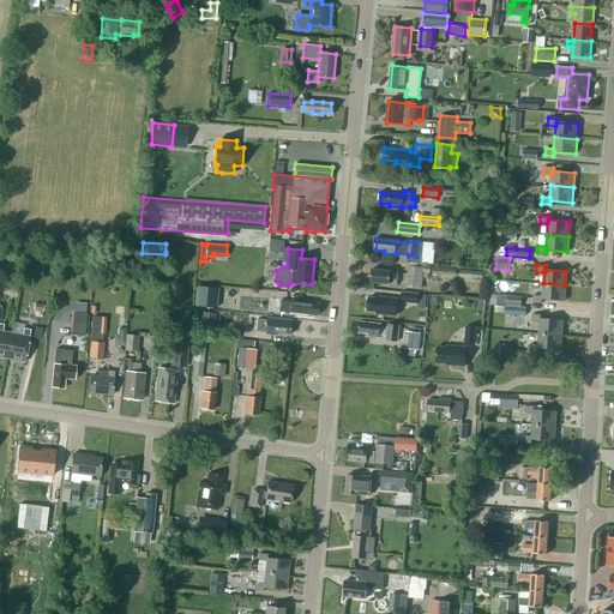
[(421,289),(423,268),(409,266),(407,288),(421,289)]
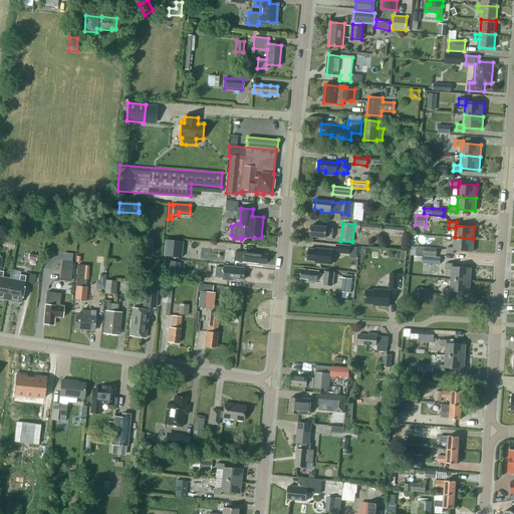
[(326,237),(332,238),(333,229),(327,228),(327,227),(312,226),(310,236),(326,238),(326,237)]
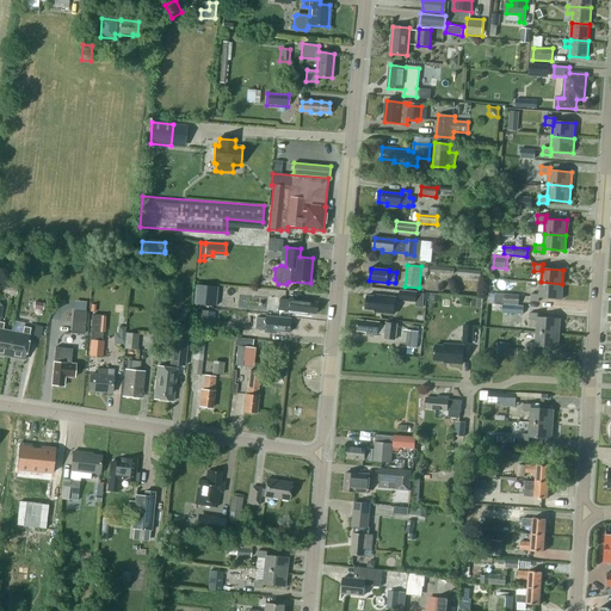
[(19,283),(8,279),(6,287),(17,289),(19,283)]
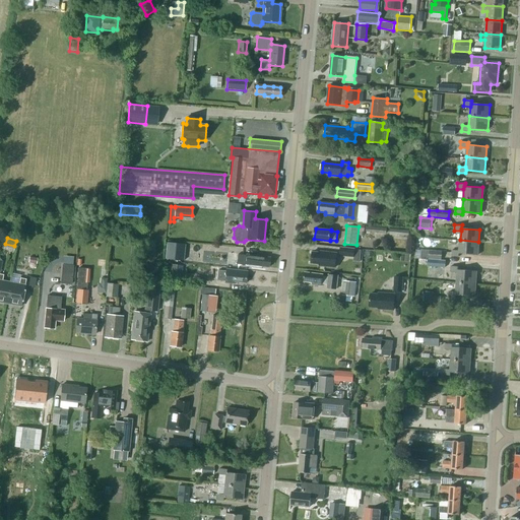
[(478,242),(460,240),(459,250),(452,250),(452,256),(459,257),(460,253),(478,254),(478,242)]
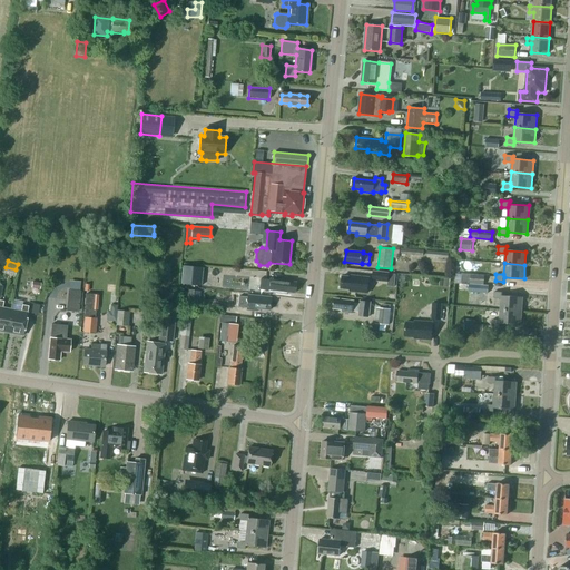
[(182,283),(200,285),(202,267),(183,266),(182,283)]
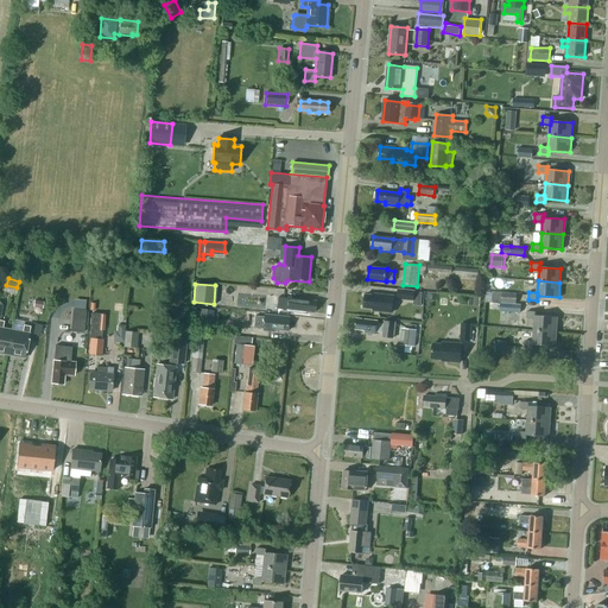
[(397,299),(415,302),(416,291),(398,289),(397,299)]
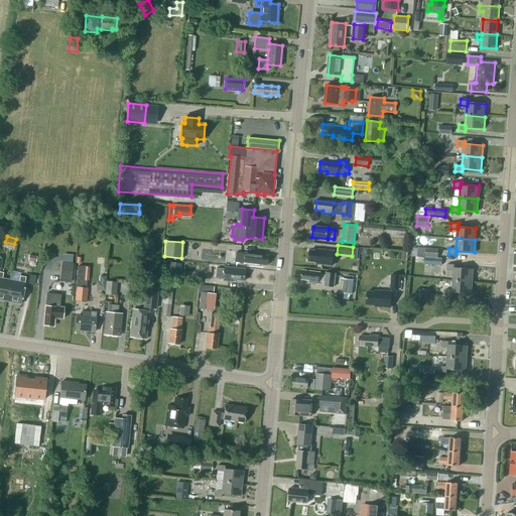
[(437,258),(438,250),(418,248),(417,256),(425,257),(437,258)]
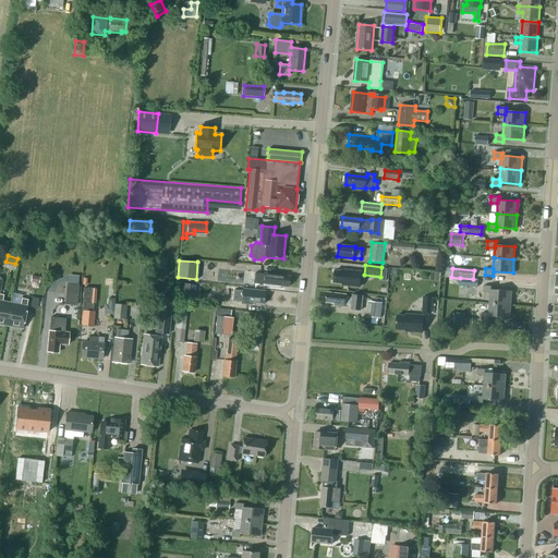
[(336,270),(335,282),(343,283),(342,284),(360,287),(362,271),(344,269),(344,271),(336,270)]
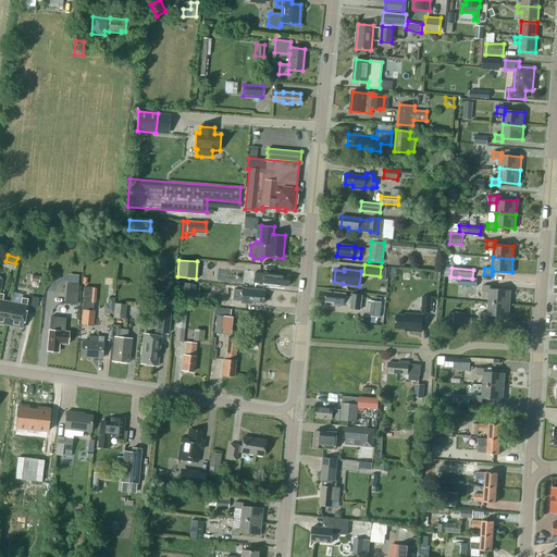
[(287,286),(288,275),(263,273),(262,285),(280,287),(280,285),(287,286)]
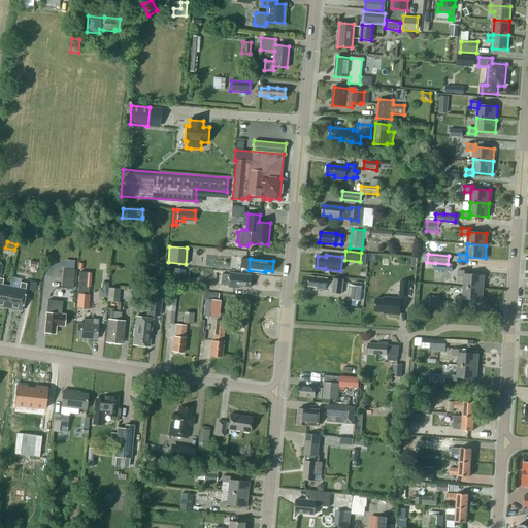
[(73,289),(75,269),(63,268),(62,288),(73,289)]
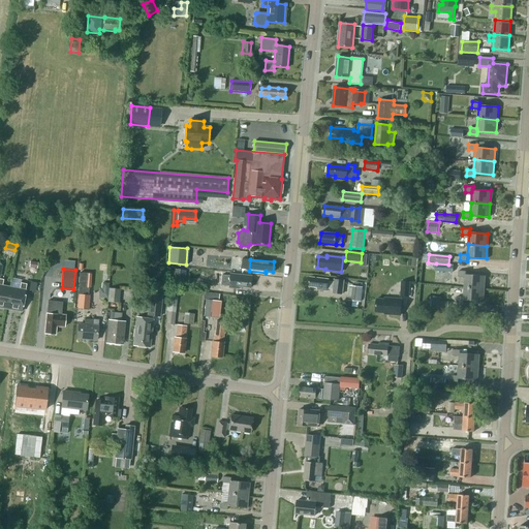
[(172,281),(185,283),(186,270),(173,269),(172,281)]
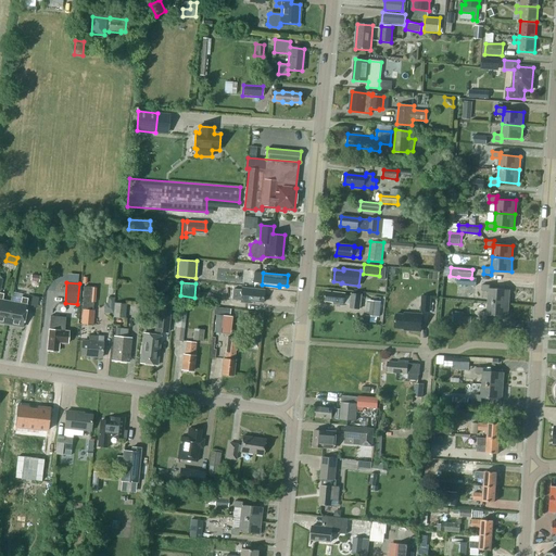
[(508,304),(508,303),(509,290),(490,289),(491,285),(482,285),(482,291),(489,291),(489,302),(508,304)]
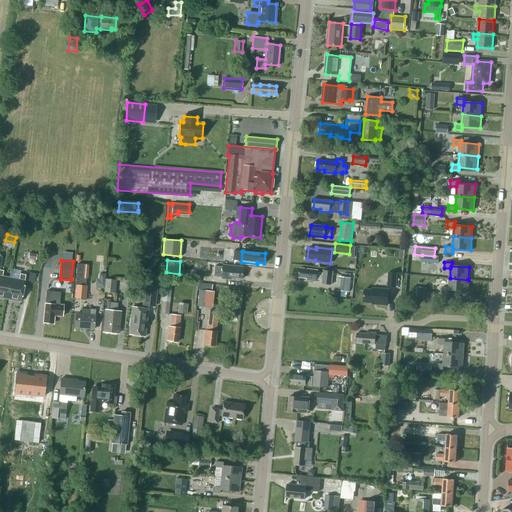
[(78,263),(76,278),(77,278),(86,279),(88,264),(78,263)]
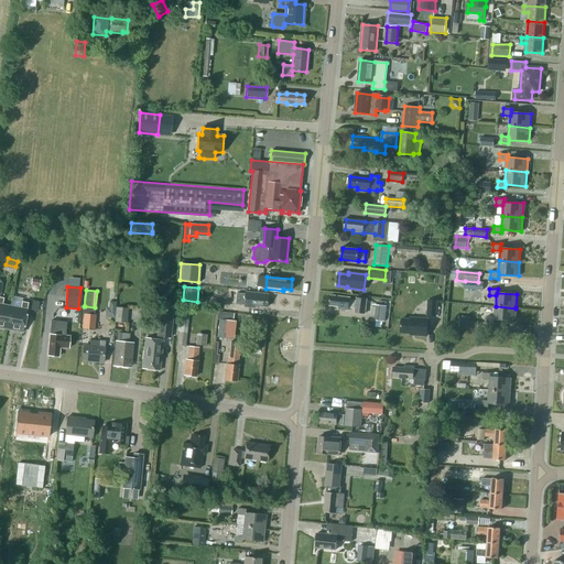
[(267,306),(268,293),(246,291),(246,293),(237,292),(236,303),(245,304),(243,306),(255,307),(255,305),(267,306)]
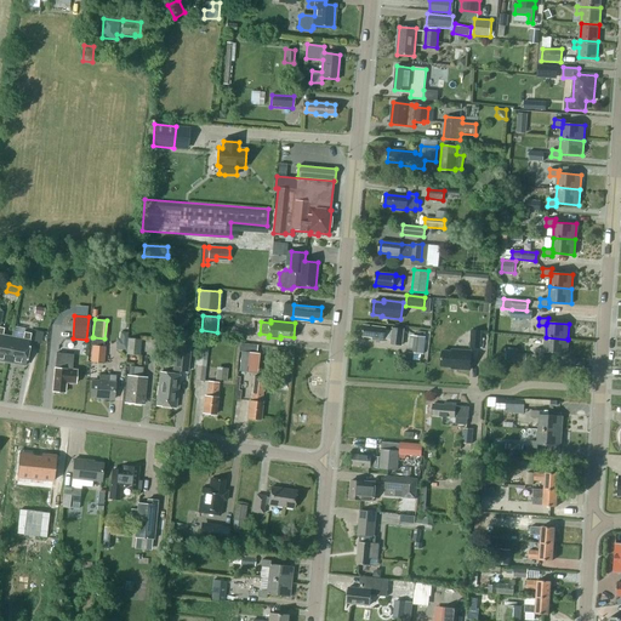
[(386,330),(387,328),(365,325),(364,336),(374,337),(372,340),(385,341),(385,340),(392,340),(391,345),(403,346),(405,330),(393,328),(393,331),(386,330)]
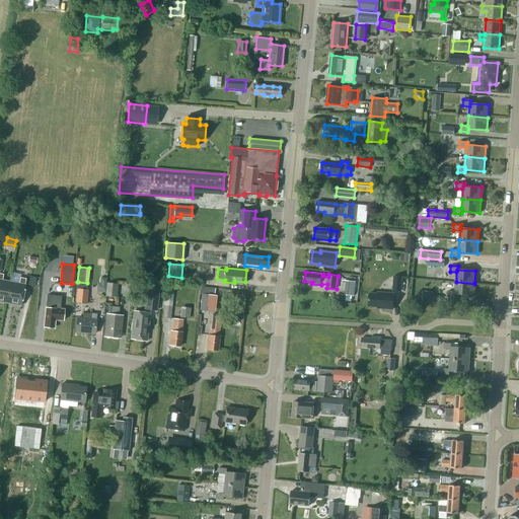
[(2,281),(3,275),(0,273),(0,301),(6,303),(10,282),(2,281)]
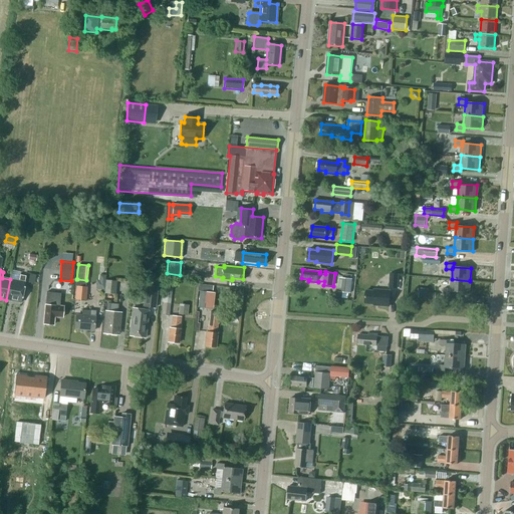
[(390,273),(389,288),(398,288),(399,273),(390,273)]
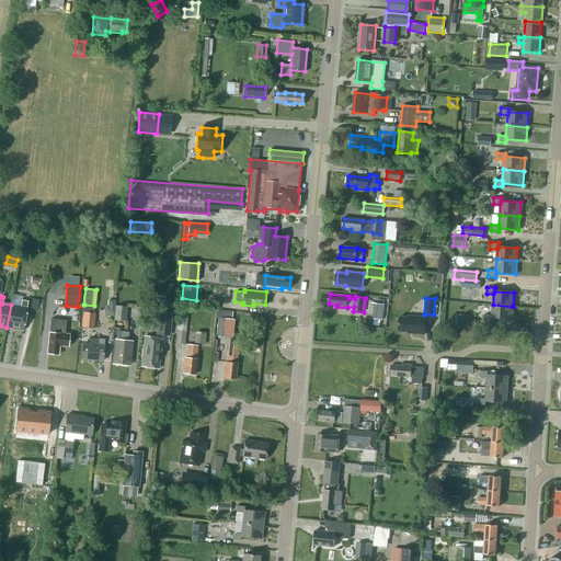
[(155,338),(144,336),(141,366),(159,368),(160,355),(158,355),(159,351),(160,351),(161,338),(161,334),(170,335),(174,300),(163,299),(159,333),(156,332),(155,338)]
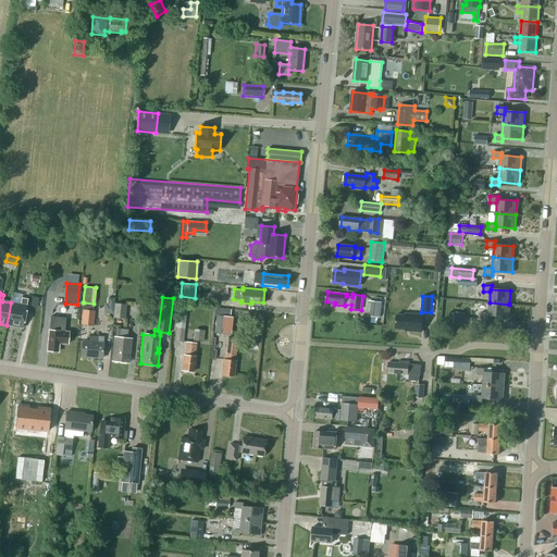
[(22,329),(27,299),(22,298),(21,305),(11,302),(7,325),(22,329)]
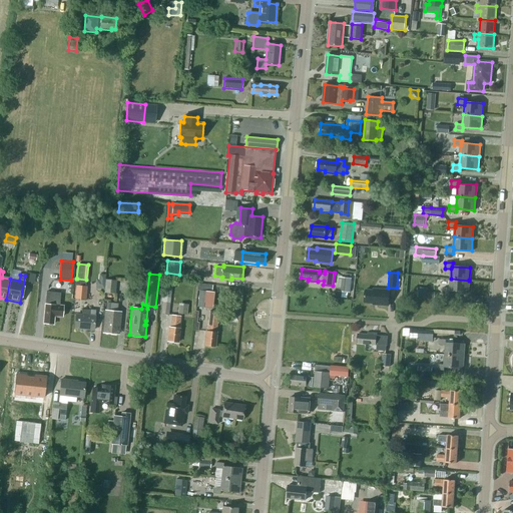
[(338,292),(350,293),(352,279),(340,277),(338,292)]
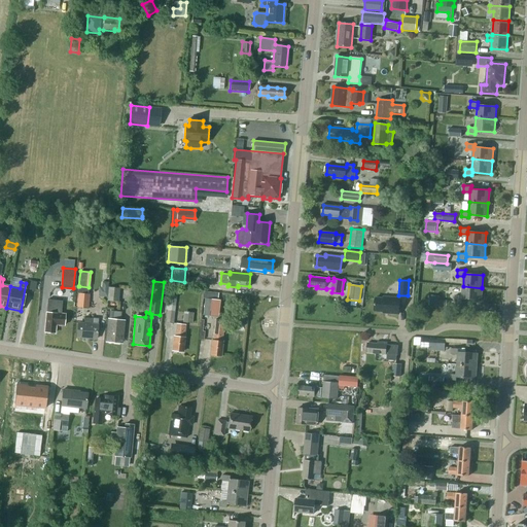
[(481,301),(482,288),(463,286),(462,295),(455,295),(455,302),(462,303),(462,300),(481,301)]
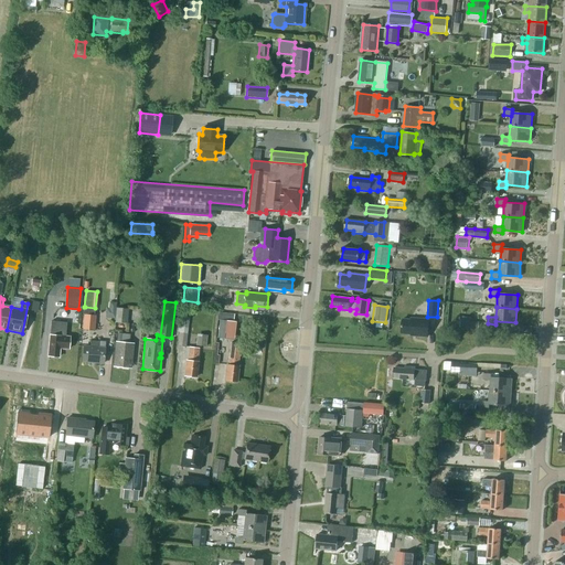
[(115,322),(127,323),(129,309),(116,308),(115,322)]
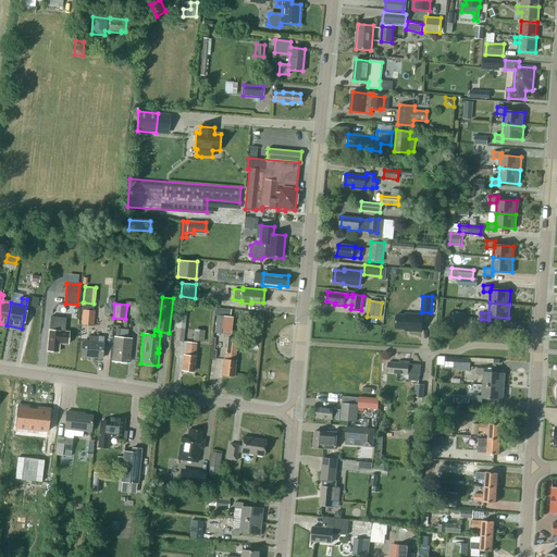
[(217,316),(214,333),(222,334),(223,316),(231,317),(231,310),(215,308),(215,314),(217,316)]
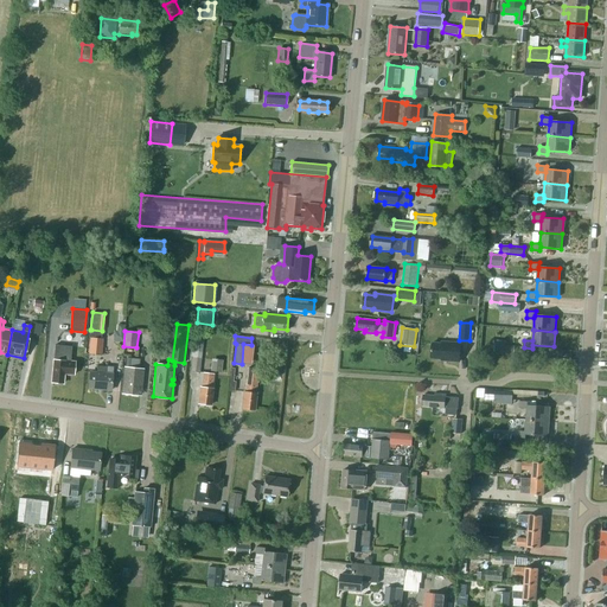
[(89,355),(102,356),(103,338),(90,337),(89,355)]
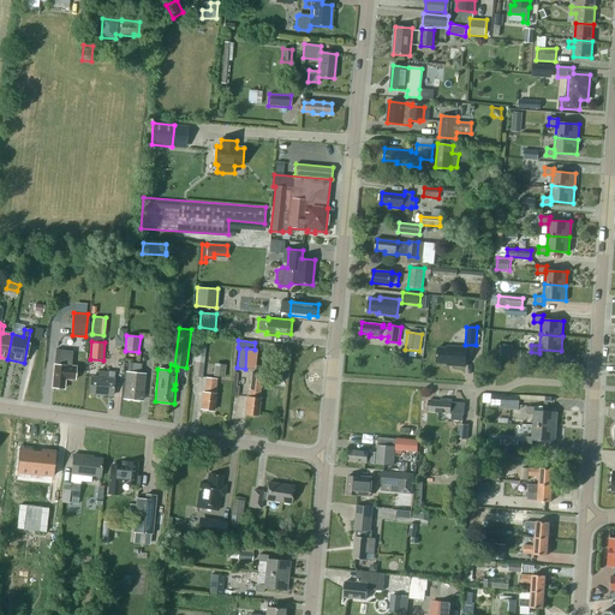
[(193,376),(203,377),(207,345),(197,344),(193,376)]
